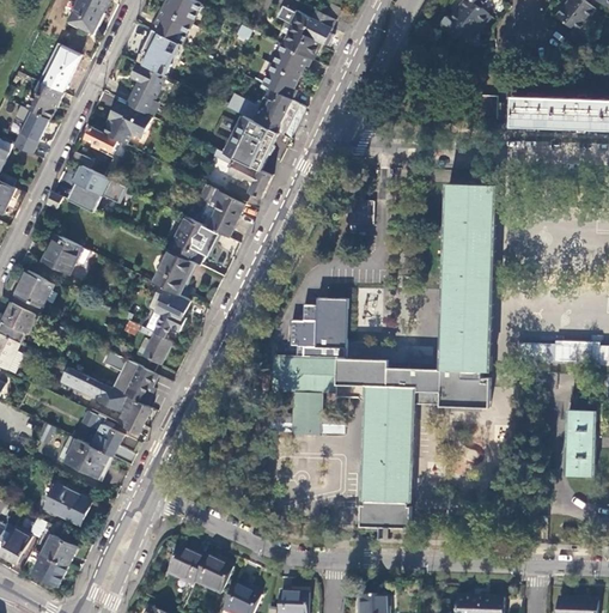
[(78,0),(67,23),(90,35),(101,13),(102,14),(108,0),(78,0)]
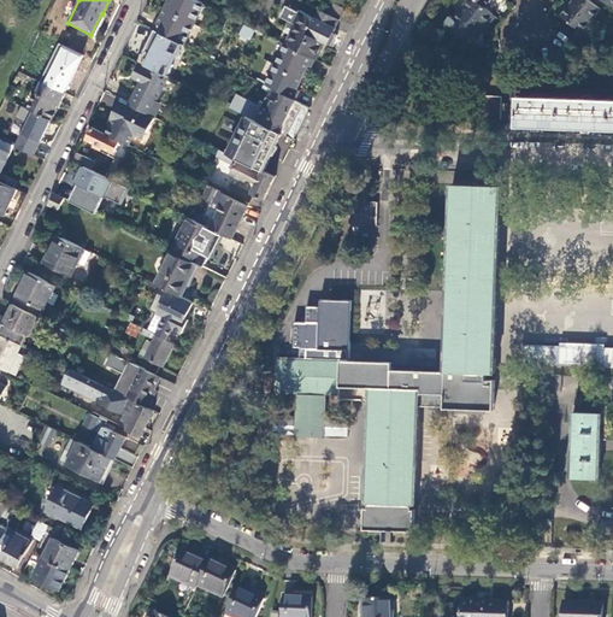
[(202,5),(193,0),(166,0),(163,10),(192,24),(202,5)]
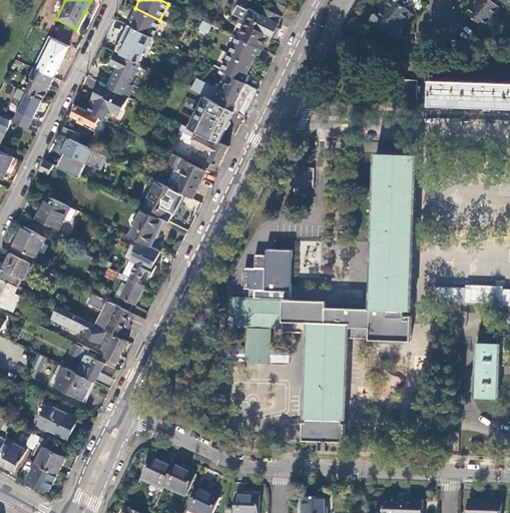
[(409,11),(402,6),(394,0),(388,0),(376,16),(373,13),(367,20),(381,32),(386,25),(393,31),(409,11)]
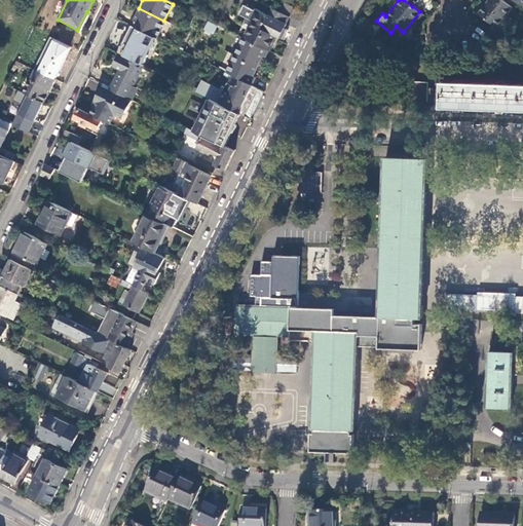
[(478,13),(496,28),(512,7),(501,0),(486,0),(487,0),(478,13)]
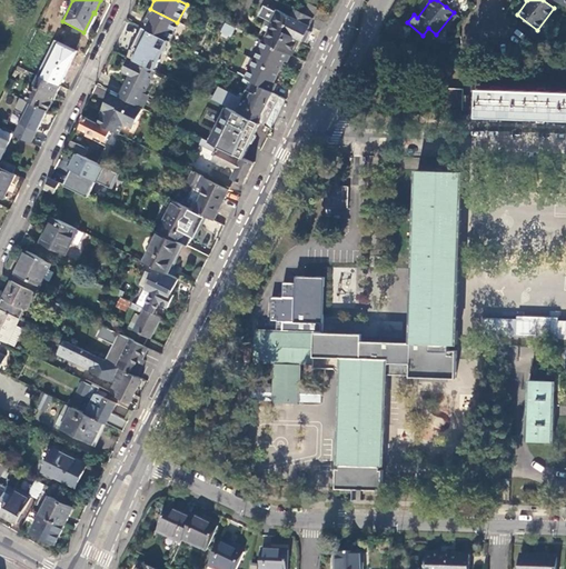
[(306,5),(301,13),(311,19),(316,10),(306,5)]
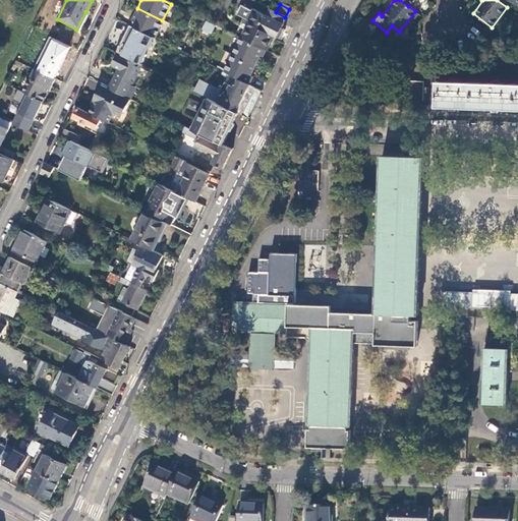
[(240,6),(236,14),(247,19),(238,38),(264,50),(272,36),(278,39),(283,30),(279,29),(285,17),(276,12),(268,8),(264,16),(252,10),(251,12),(240,6)]
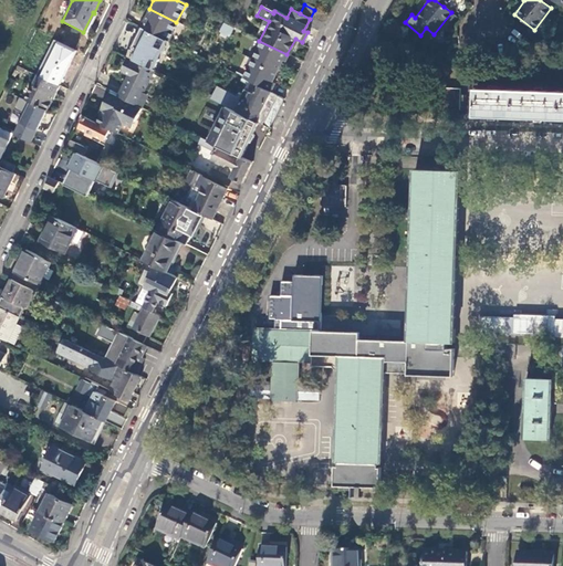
[(176,22),(149,9),(139,28),(164,40),(167,41),(176,22)]
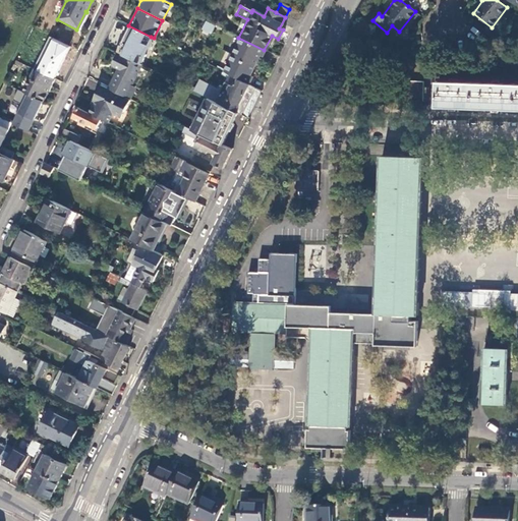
[(207,35),(212,25),(203,20),(197,30),(207,35)]
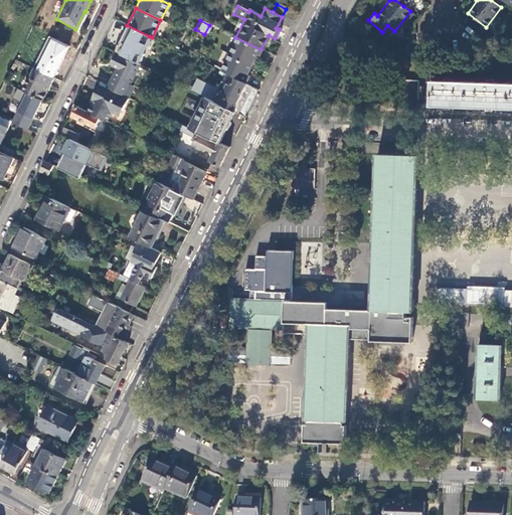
[(143,54),(140,53),(149,36),(127,25),(118,43),(120,44),(119,45),(117,44),(115,52),(117,52),(137,63),(138,60),(141,60),(143,54)]
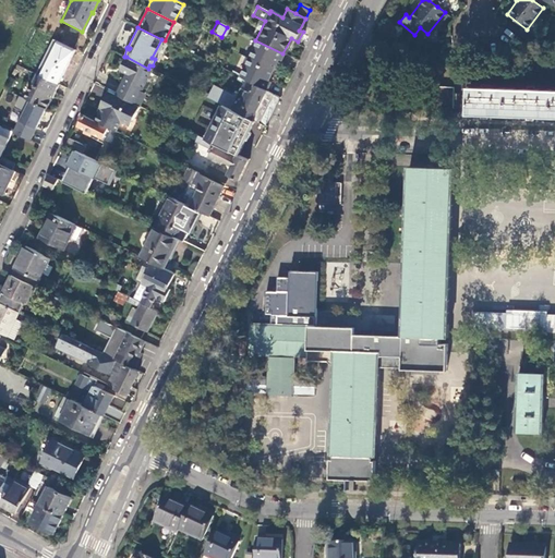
[(72,50),(49,39),(33,73),(56,85),(72,50)]
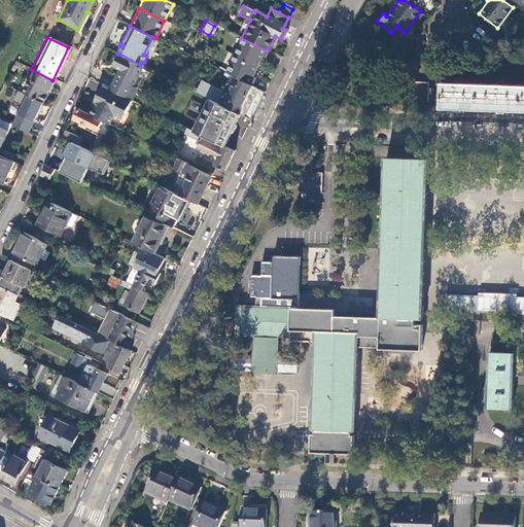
[(234,56),(257,67),(262,57),(265,59),(268,51),(267,50),(241,38),(240,37),(237,44),(238,47),(234,56)]
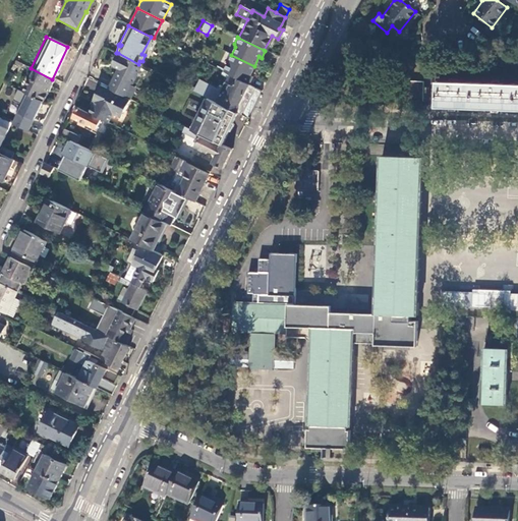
[(129,89),(141,65),(138,64),(118,53),(112,64),(119,68),(109,89),(127,99),(132,90),(129,89)]
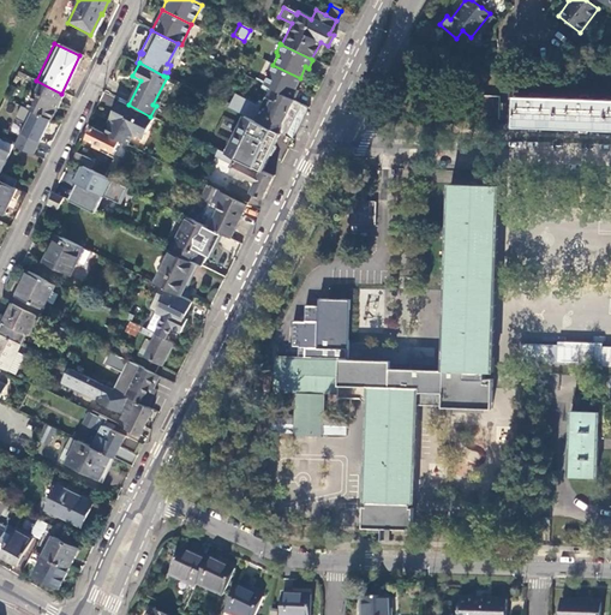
[(270,89),(292,100),(297,91),(294,90),(300,78),(273,65),(270,64),(267,71),(268,76),(263,85),(270,89)]
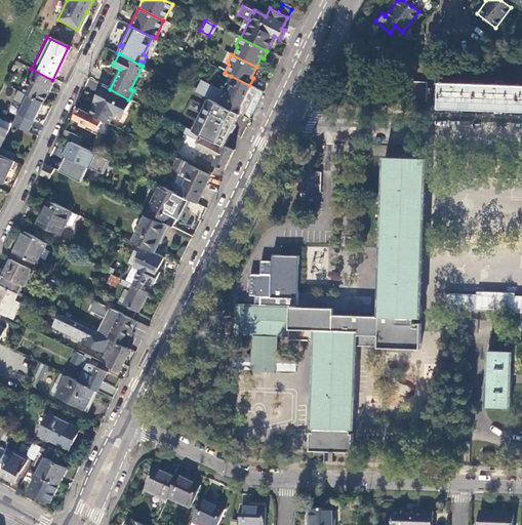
[(43,103),(54,80),(52,80),(33,70),(22,93),(25,94),(41,102),(42,103),(43,103)]
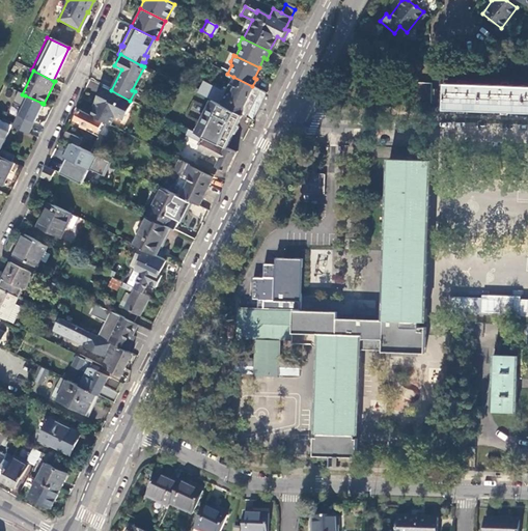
[(257,110),(266,93),(252,86),(233,77),(229,84),(228,84),(222,96),(225,98),(221,105),(242,115),(252,120),(257,110)]
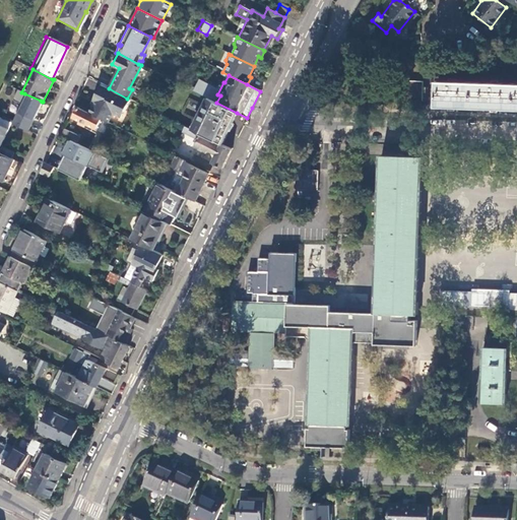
[(470,109),(471,83),(454,82),(454,79),(447,79),(447,82),(436,81),(435,107),(446,108),(446,111),(453,112),(453,108),(470,109)]
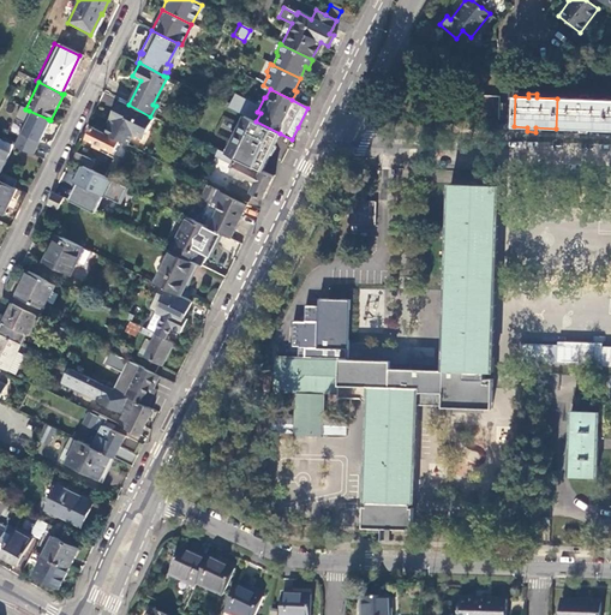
[(607,130),(609,100),(587,100),(587,96),(579,95),(579,99),(557,99),(556,129),(577,129),(577,133),(586,133),(586,130),(607,130)]
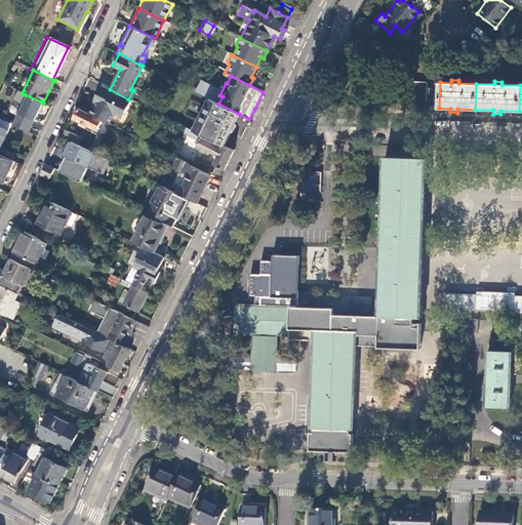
[(409,103),(424,104),(425,83),(410,82),(409,103)]
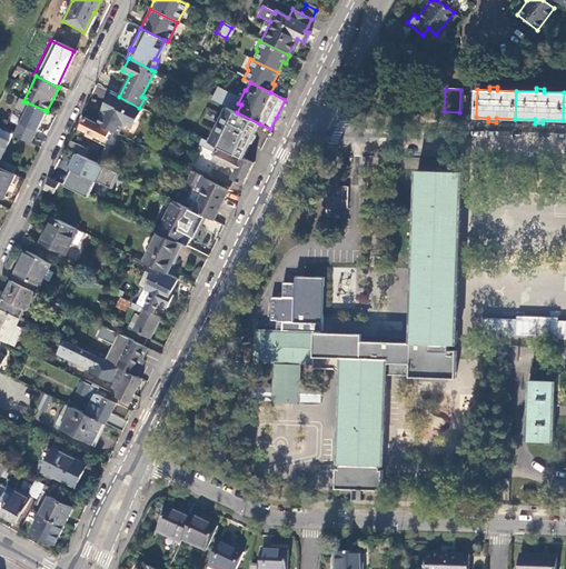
[(226,107),(227,108),(231,99),(232,96),(222,90),(217,102),(226,107)]
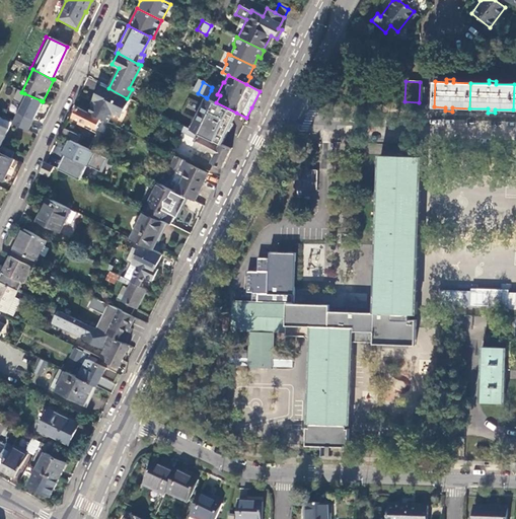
[(127,98),(108,88),(99,84),(91,101),(93,102),(88,114),(99,120),(107,123),(112,114),(121,118),(130,99),(127,98)]
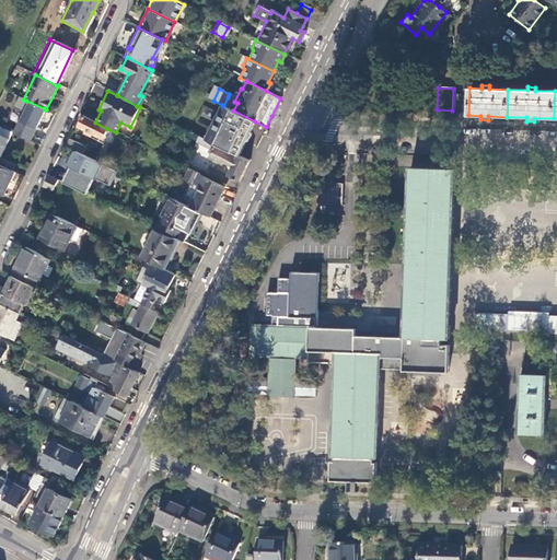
[(15,96),(11,106),(19,109),(23,100),(15,96)]
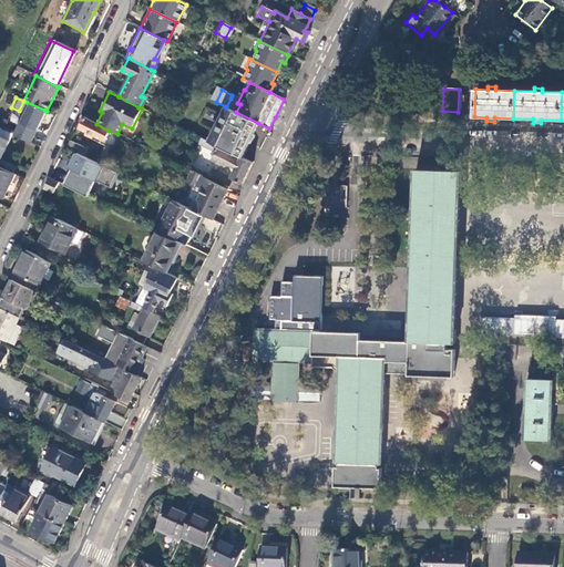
[(226,107),(236,112),(241,104),(237,103),(231,99),(226,107)]
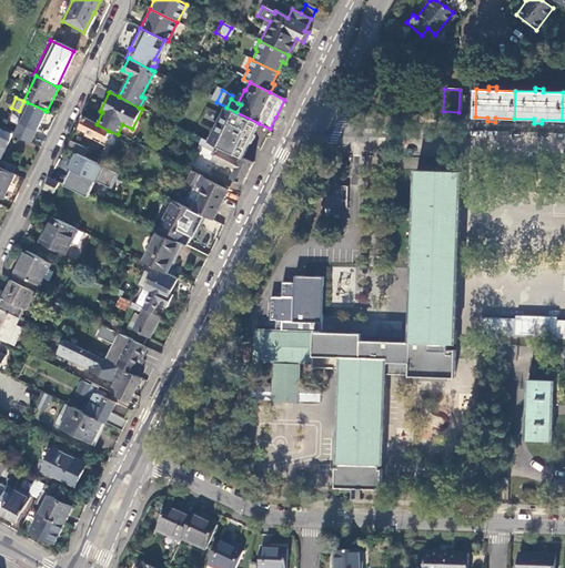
[(0,138),(8,142),(11,135),(28,144),(44,110),(27,102),(11,134),(1,129),(0,129),(0,138)]
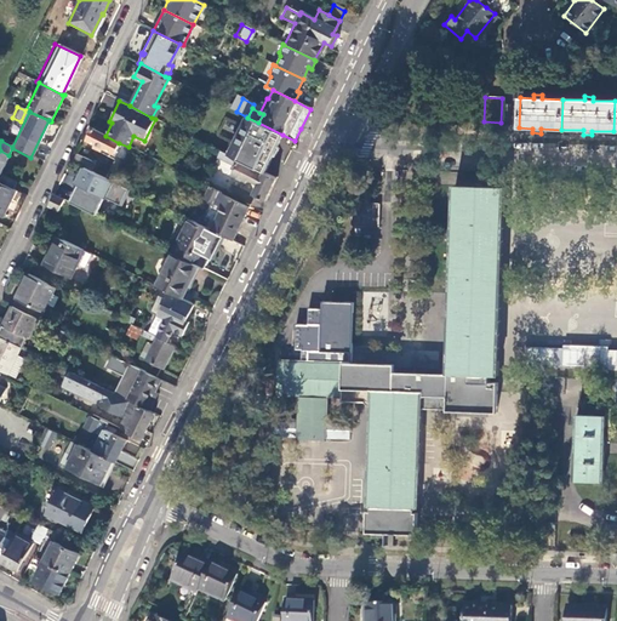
[(247,118),(246,117),(228,155),(239,160),(264,174),(283,135),(258,123),(247,118)]
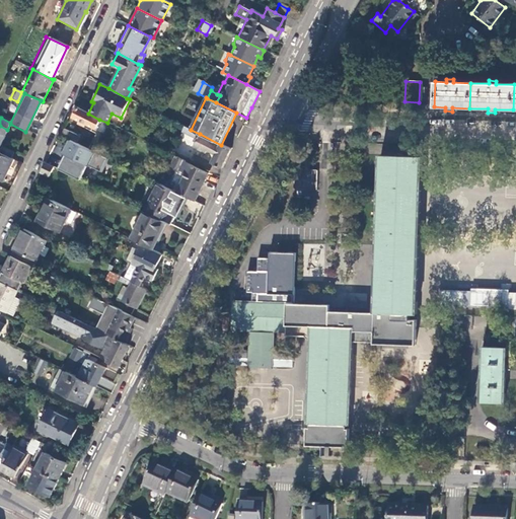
[(94,129),(99,120),(88,114),(76,107),(72,118),(81,123),(80,125),(88,129),(89,127),(94,129)]
